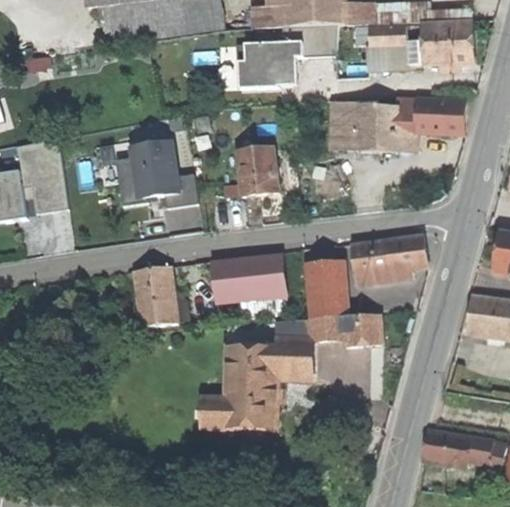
[(224,27),(221,0),(128,0),(100,3),(104,40),(224,27)]
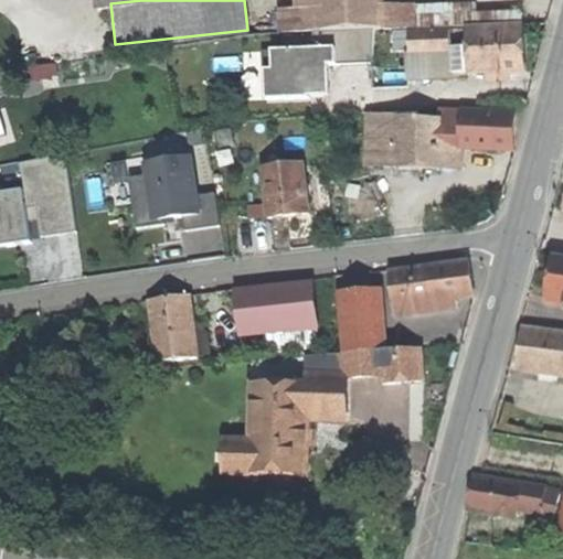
[(298,0),(299,6),(280,7),(280,30),(457,23),(457,1),(383,4),(383,0),(298,0)]
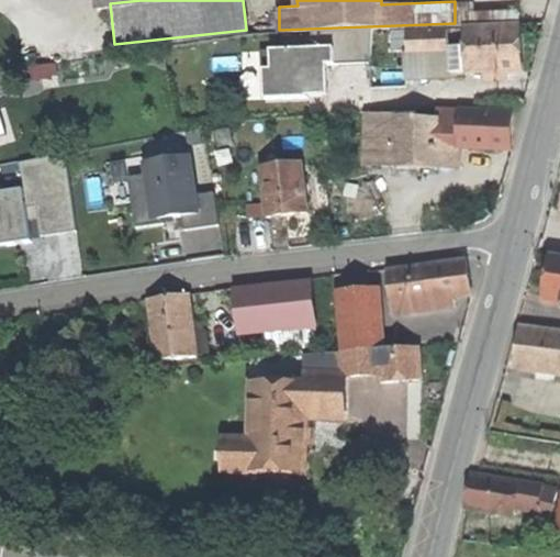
[(504,22),(523,21),(522,10),(504,11),(504,22)]
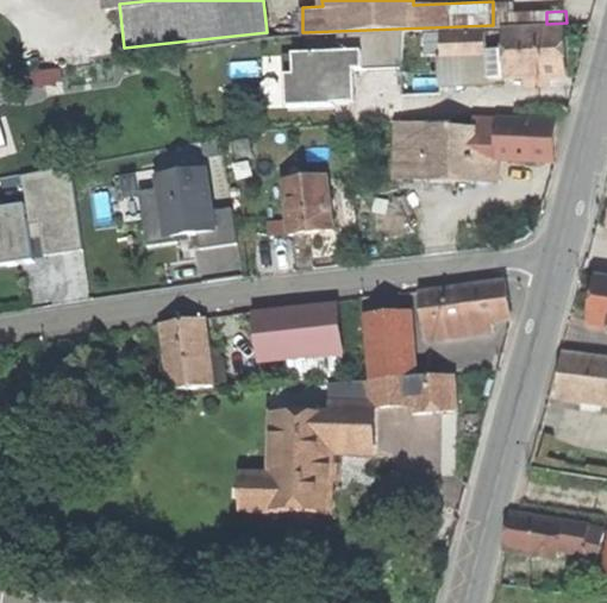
[(443,54),(495,52),(496,61),(492,61),(492,76),(532,75),(532,82),(550,82),(550,75),(567,75),(567,54),(565,26),(443,31),(443,54)]
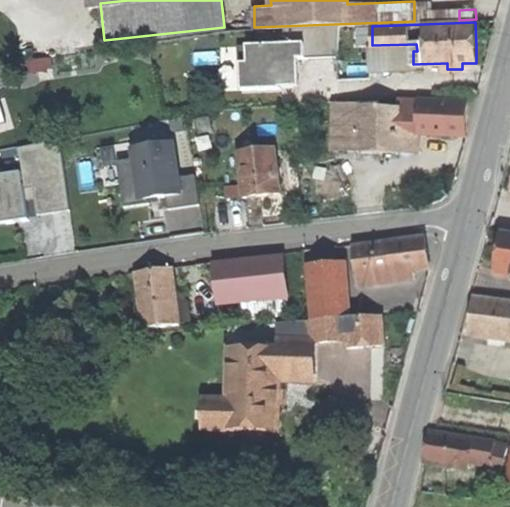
[(303,40),(246,42),(247,60),(239,60),(240,88),(278,87),(277,83),(298,82),(297,55),(303,55),(303,40)]
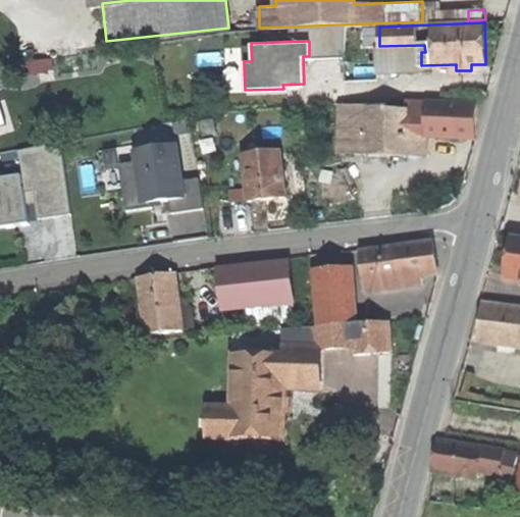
[(377,68),(421,65),(421,52),(425,52),(424,45),(379,46),(377,68)]
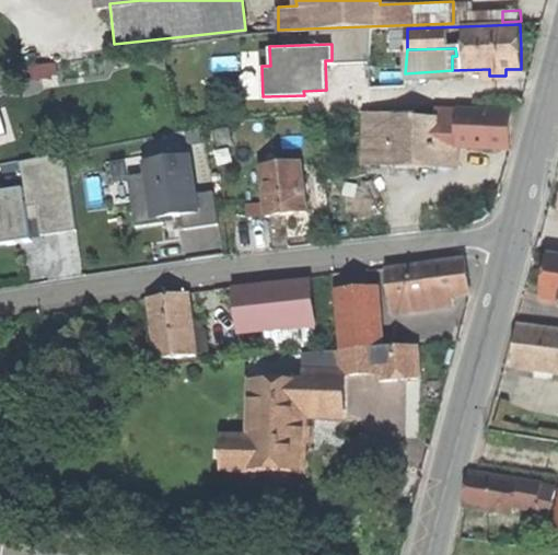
[(437,105),(437,114),(436,142),(510,146),(511,127),(511,108),(487,107),(487,105),(478,105),(477,107),(437,105)]
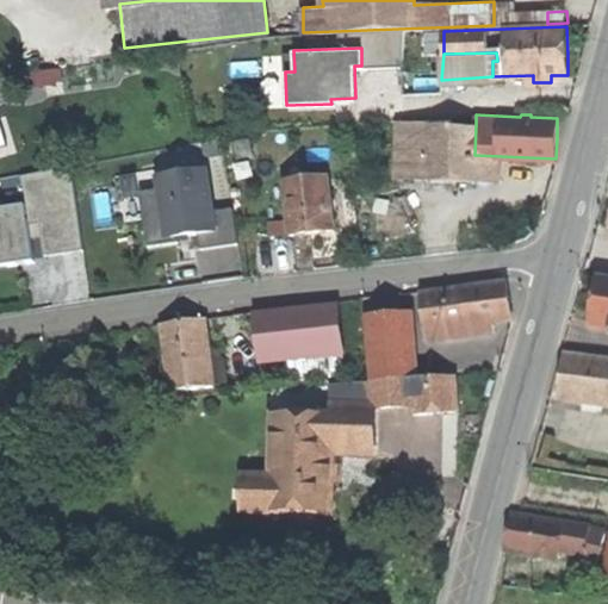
[(397,175),(426,176),(428,123),(398,122),(397,175)]
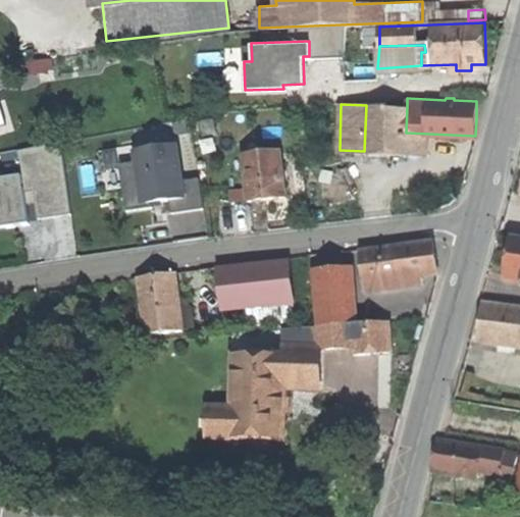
[(405,152),(406,133),(407,106),(366,105),(364,151),(405,152)]
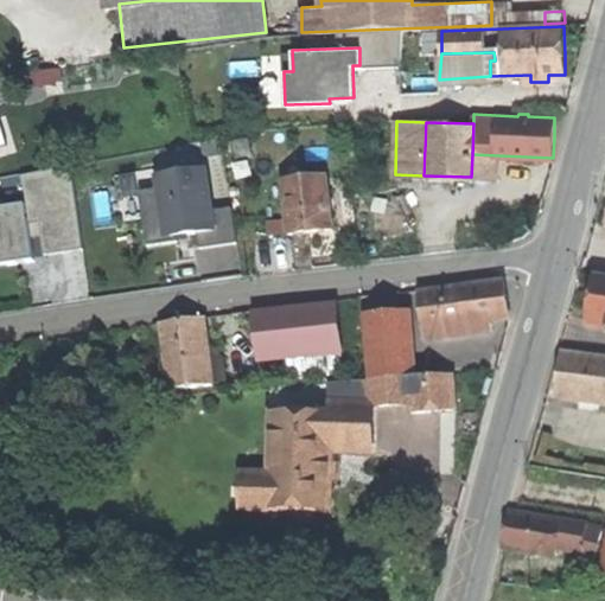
[(19,171),(24,200),(26,221),(39,218),(40,232),(44,250),(81,245),(69,164),(19,171)]
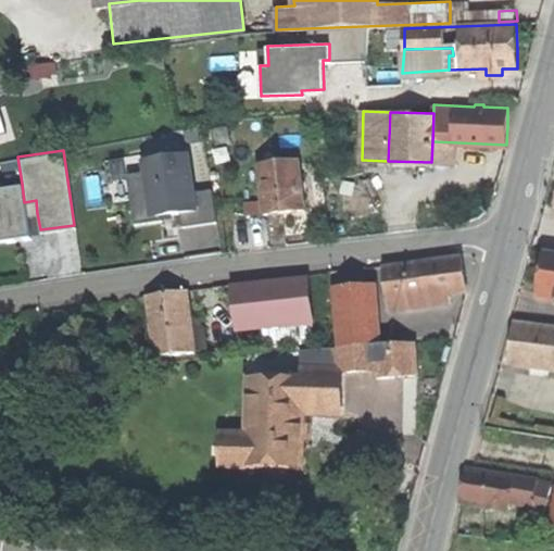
[(141,158),(143,170),(150,220),(162,217),(161,212),(170,211),(179,210),(196,208),(193,189),(188,151),(141,158)]
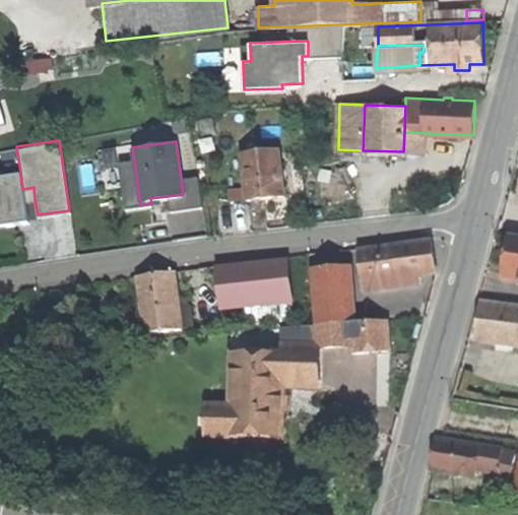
[(255,196),(283,193),(278,146),(265,148),(264,142),(248,144),(249,150),(241,151),(246,197),(255,196)]
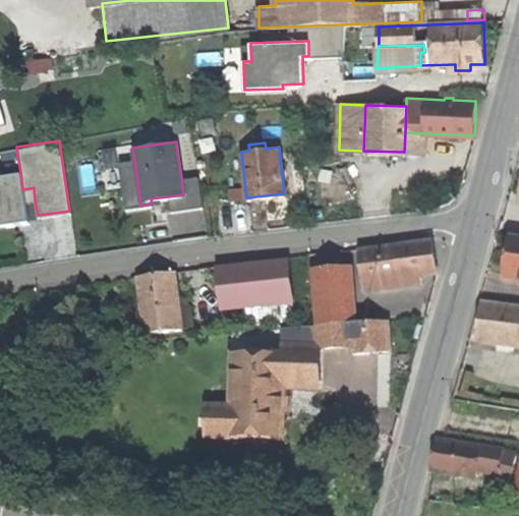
[(140,206),(134,159),(119,161),(125,208),(140,206)]
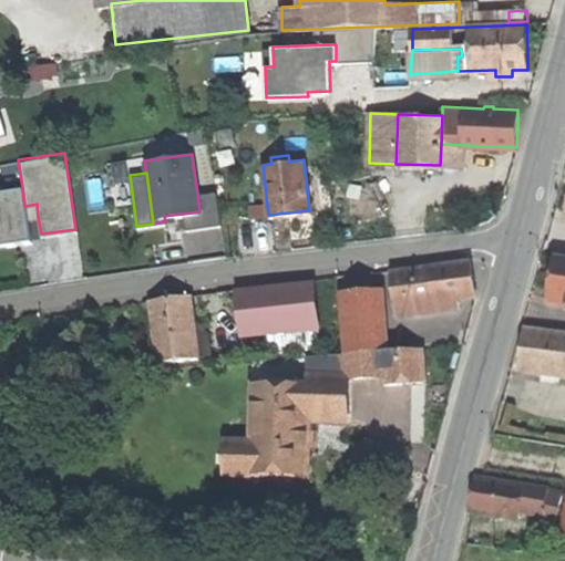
[(22,187),(0,189),(0,243),(30,239),(27,218),(24,206),(22,187)]
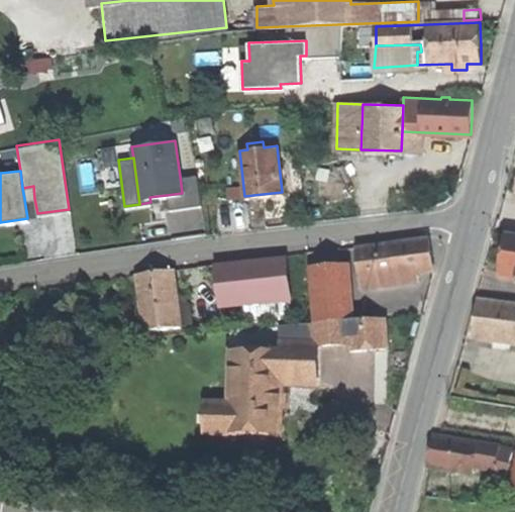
[(182,193),(167,195),(169,208),(201,203),(197,174),(180,176),(182,193)]
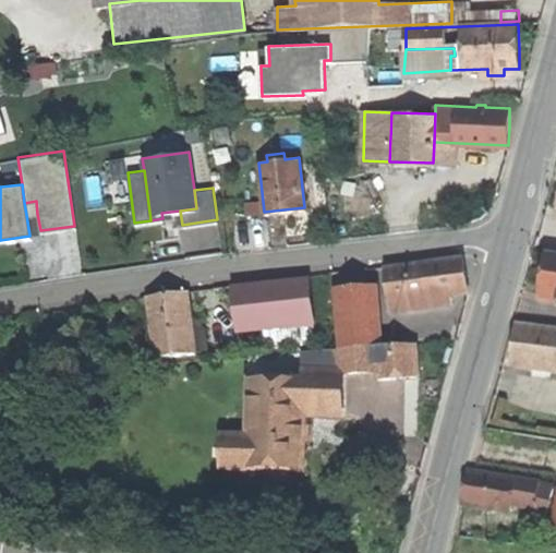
[(33,214),(37,214),(36,201),(24,203),(26,215),(33,214)]
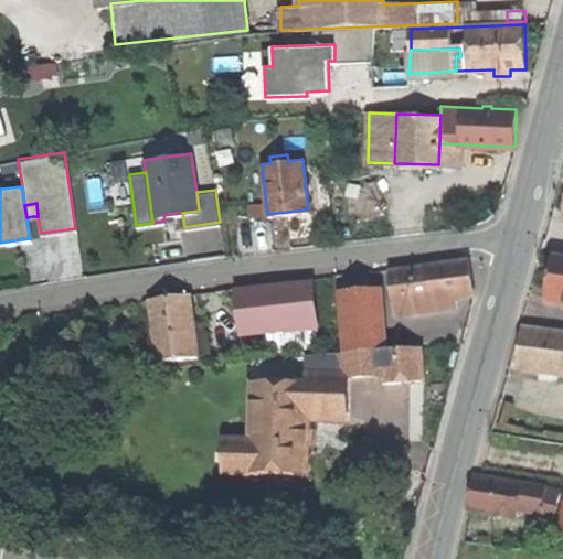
[(562,255),(554,254),(546,296),(562,298),(562,255)]
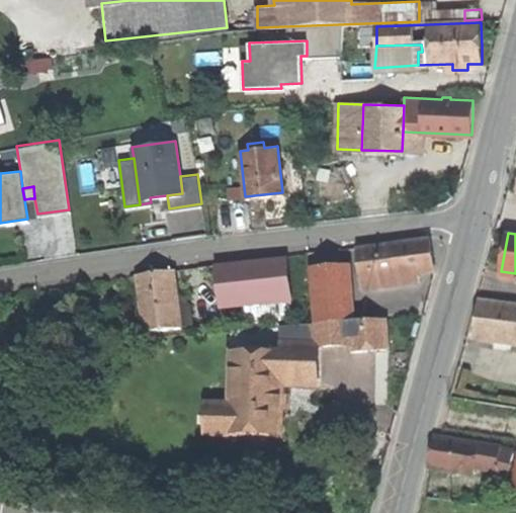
[(360,278),(433,268),(431,253),(428,235),(356,245),(360,278)]
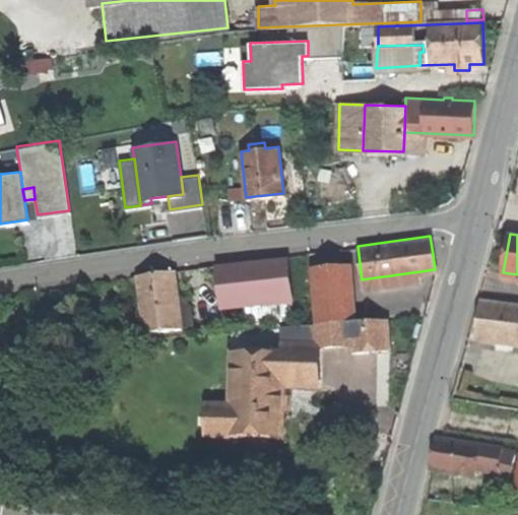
[(220,305),(292,297),(287,255),(215,263),(220,305)]
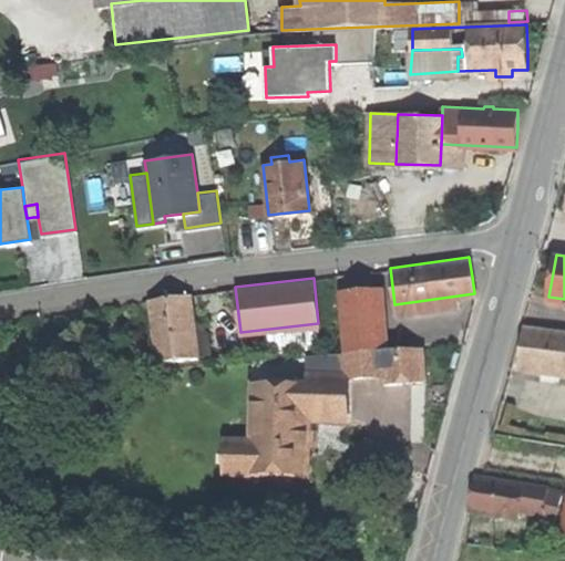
[(340,289),(345,351),(382,347),(383,347),(379,287),(340,289)]
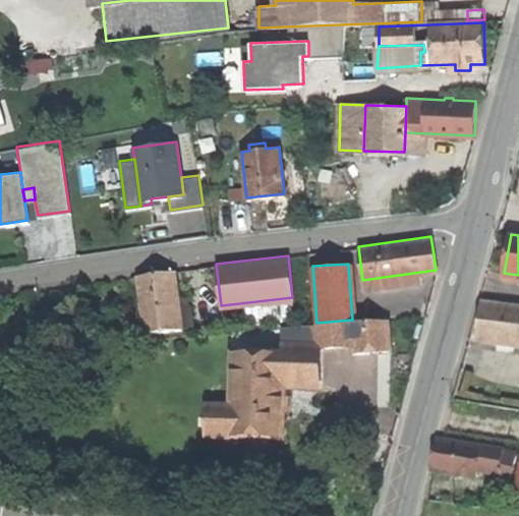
[(176,288),(174,269),(137,274),(146,331),(182,326),(176,288)]
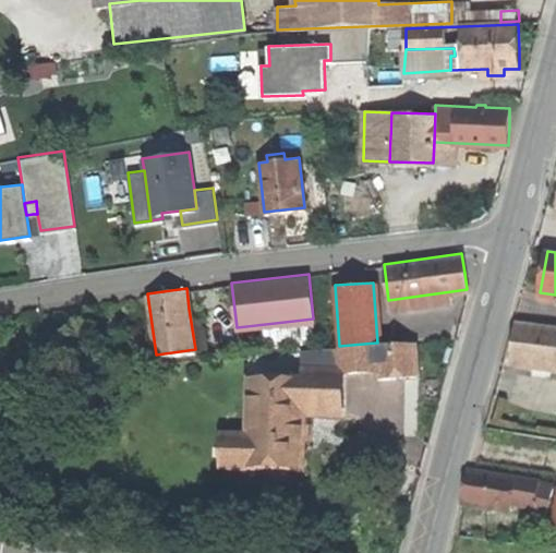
[(555,325),(516,321),(512,341),(510,361),(555,367),(555,325)]
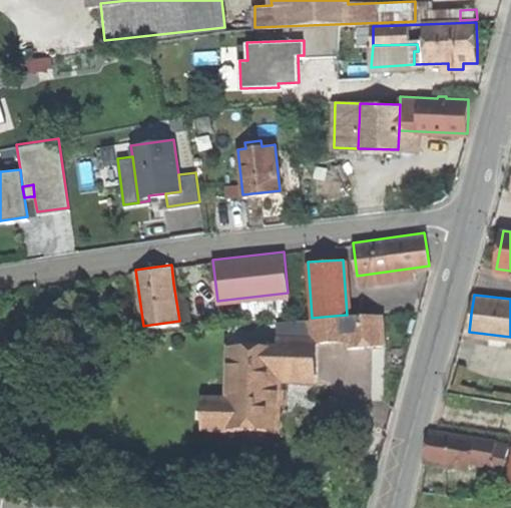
[(381,313),(347,315),(346,315),(347,323),(360,322),(362,344),(384,342),(381,313)]
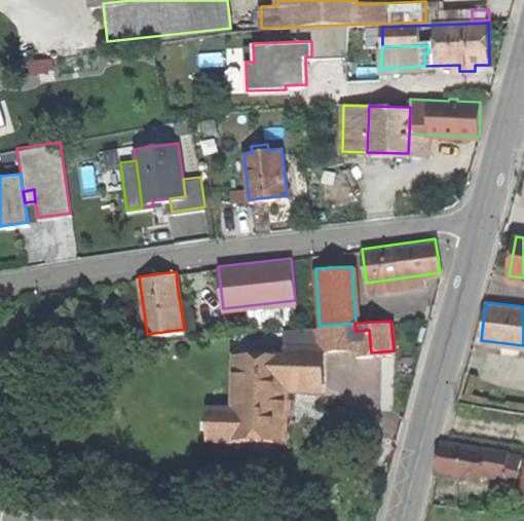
[(357,354),(371,352),(369,330),(356,331),(357,346),(357,354)]
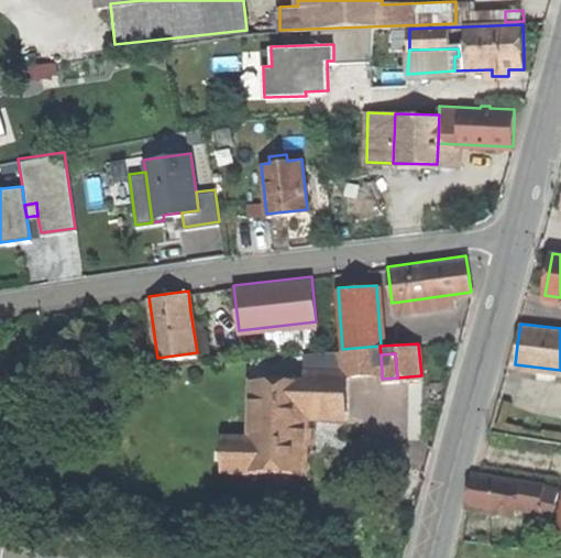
[(305,414),(306,383),(306,380),(252,379),(250,438),(224,437),(223,468),(271,469),(271,474),(289,474),(289,469),(304,469),(305,434),(305,414)]
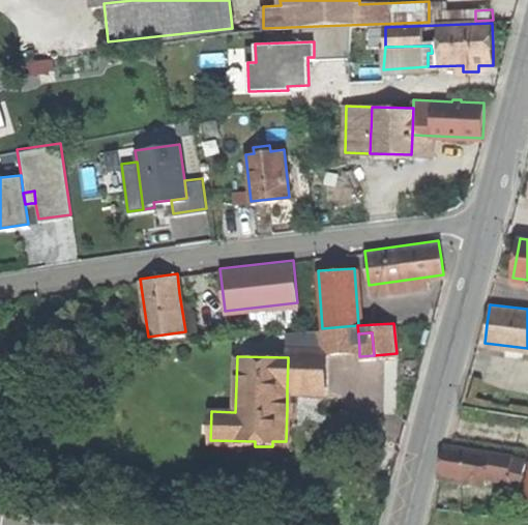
[(288,360),(287,389),(318,389),(319,360),(288,360)]
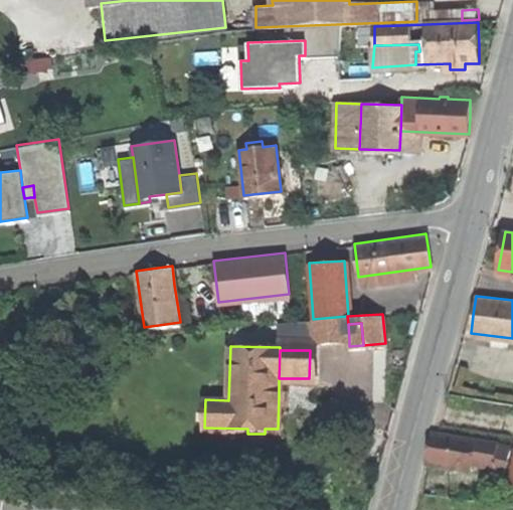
[(473,461),(476,439),(430,431),(426,447),(424,461),(471,469),(473,461)]
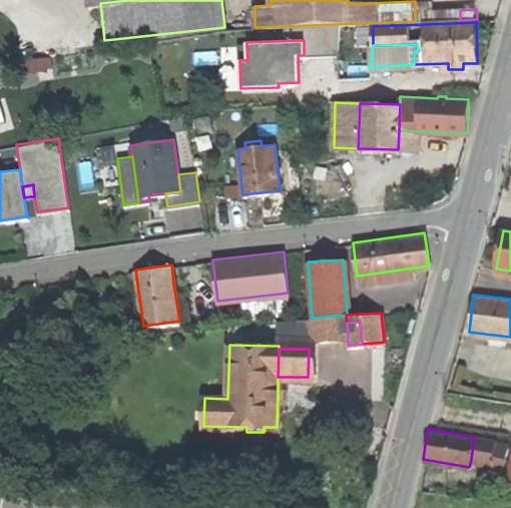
[(492,463),(492,461),(496,441),(474,437),(471,459),(492,463)]
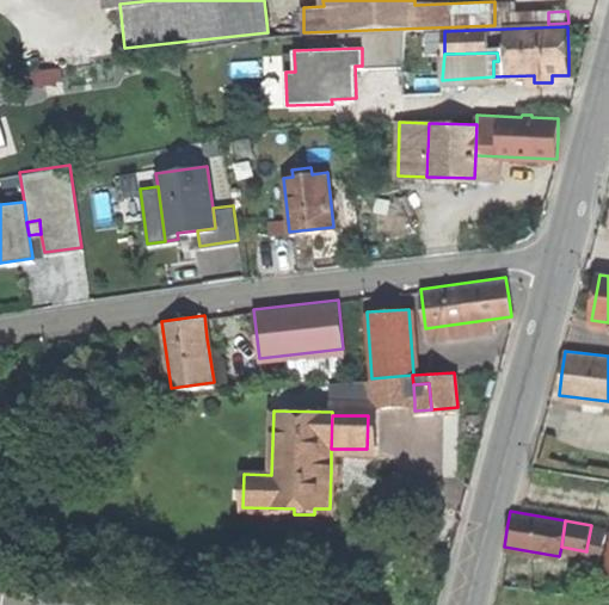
[(606,528),(591,525),(586,549),(601,551),(606,528)]
